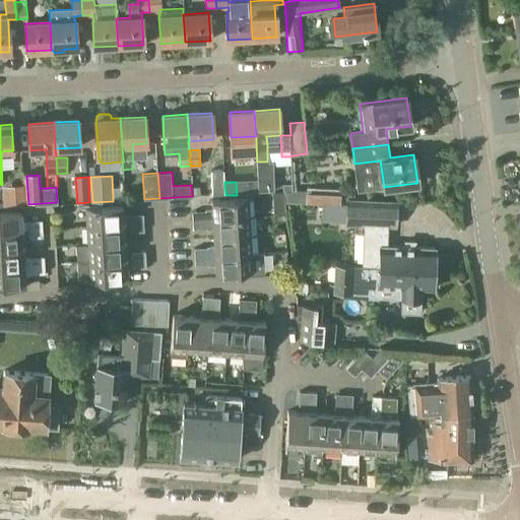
[(4,202),(24,201),(23,185),(11,185),(12,191),(3,191),(4,202)]
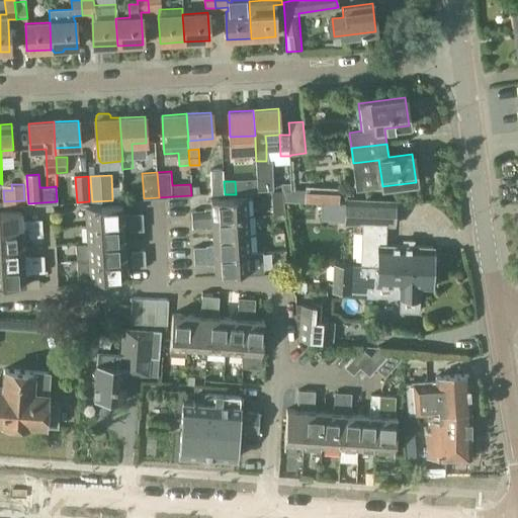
[(200,185),(192,186),(192,194),(200,193),(200,185)]
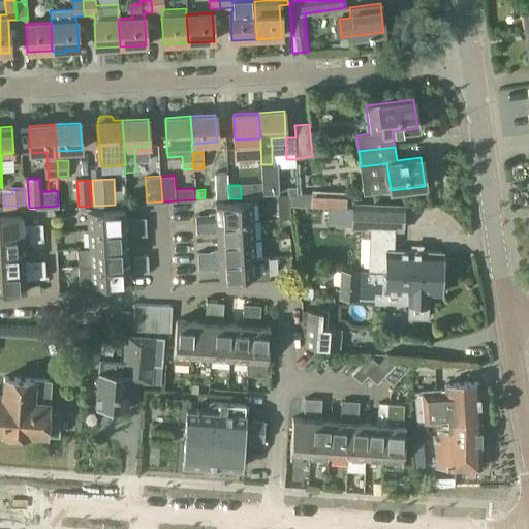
[(346,193),(313,190),(312,206),(345,208),(346,193)]
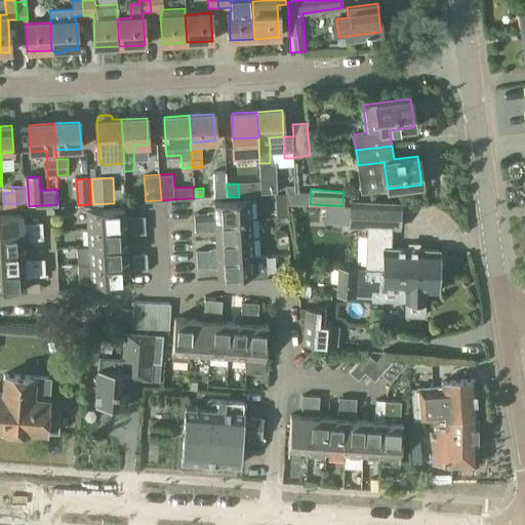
[(214,212),(194,213),(195,223),(251,219),(250,200),(213,202),(214,212)]
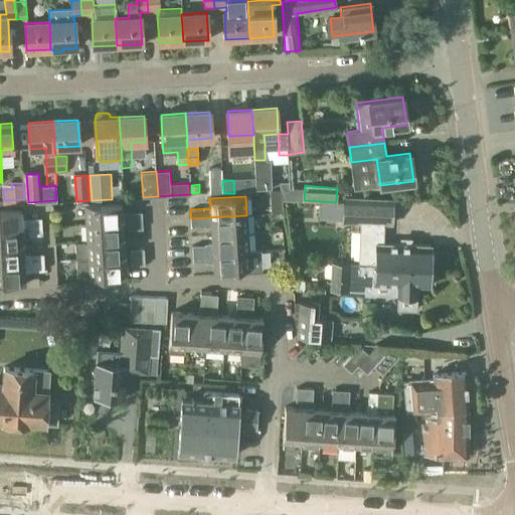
[(431,249),(431,245),(382,243),(383,223),(391,223),(392,199),(344,197),(343,221),(361,222),(359,263),(430,267),(430,264),(434,262),(435,252),(431,249)]
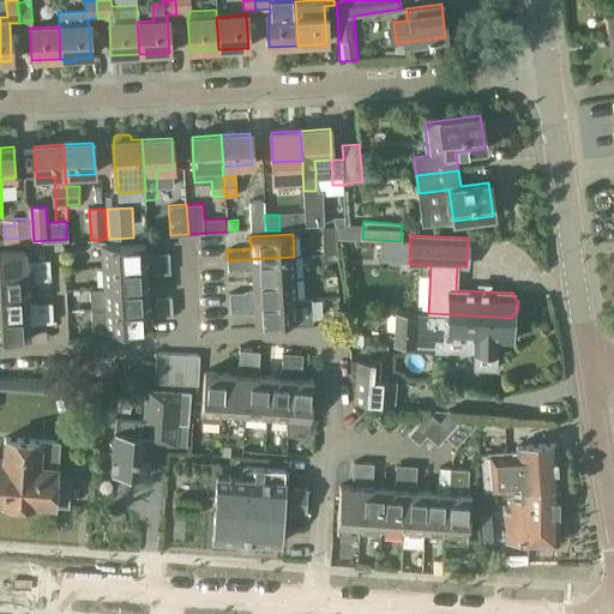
[(145,242),(102,245),(103,268),(146,265),(146,264),(154,264),(154,265),(170,264),(169,253),(154,253),(145,253),(145,242)]
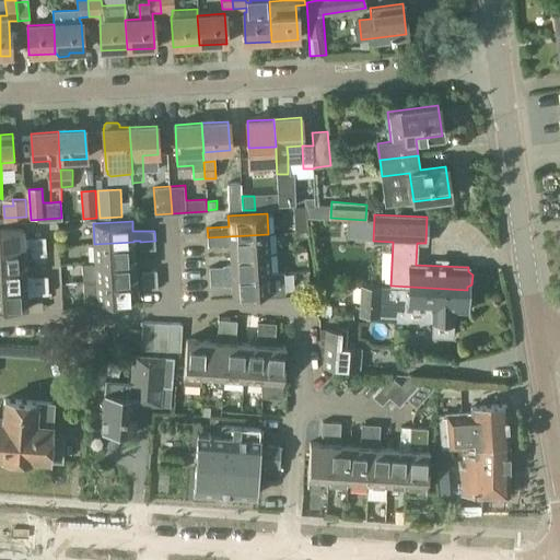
[(0,248),(24,247),(23,226),(0,228),(0,248)]
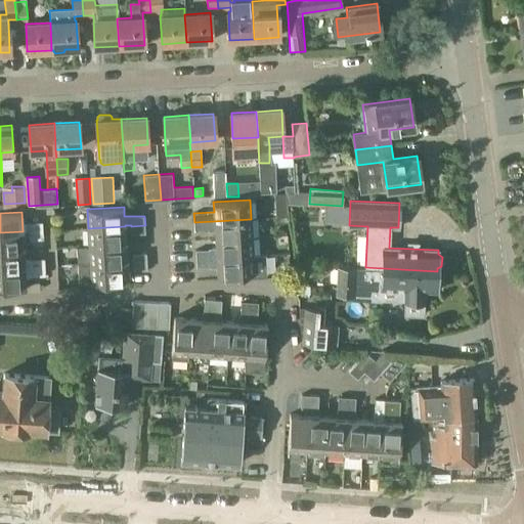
[(194,230),(215,229),(216,238),(252,236),(251,219),(194,222),(194,230)]
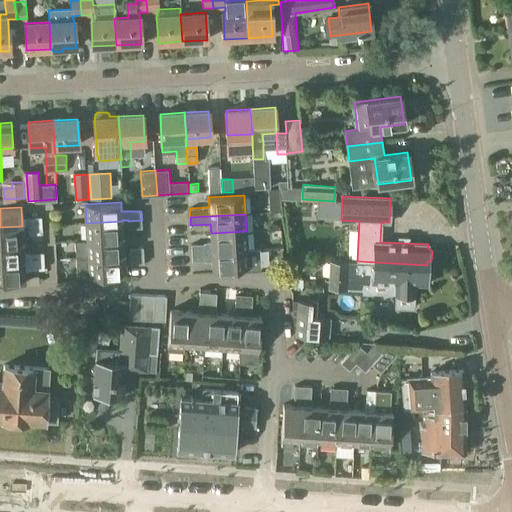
[(28,226),(42,225),(41,216),(28,217),(28,226)]
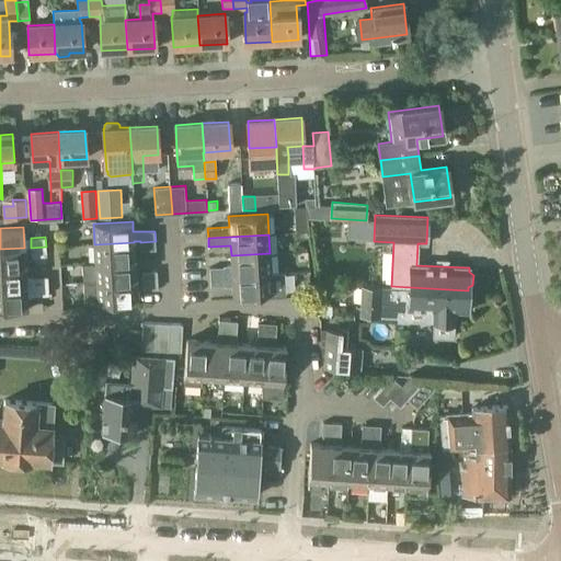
[(156,241),(140,242),(141,250),(156,249),(156,241)]
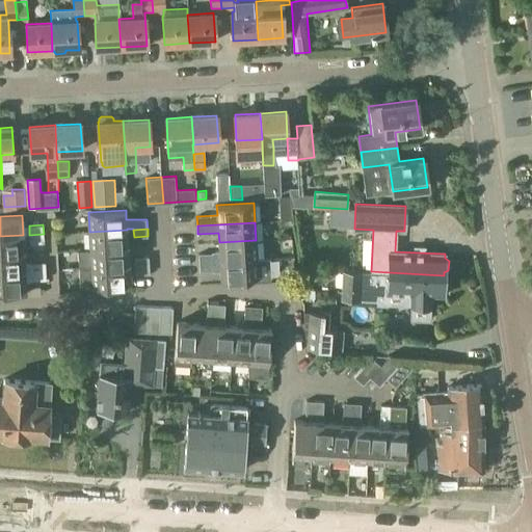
[(90,250),(128,248),(127,230),(89,232),(90,250)]
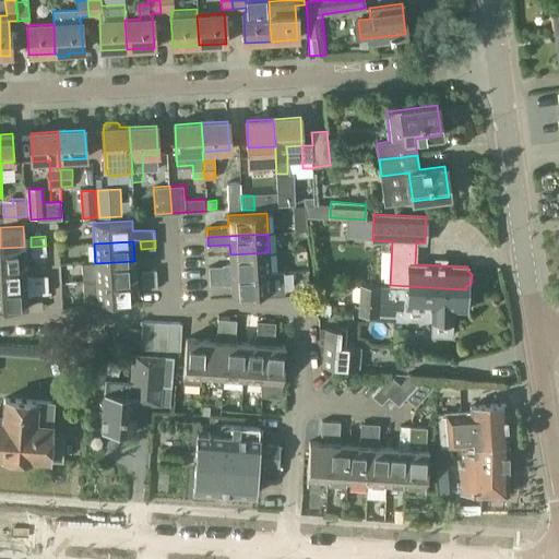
[(46,246),(31,247),(32,256),(46,254),(46,246)]
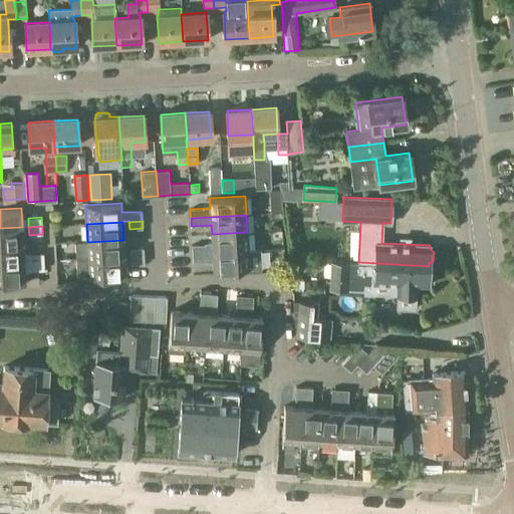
[(22,227),(0,228),(0,246),(23,245),(22,227)]
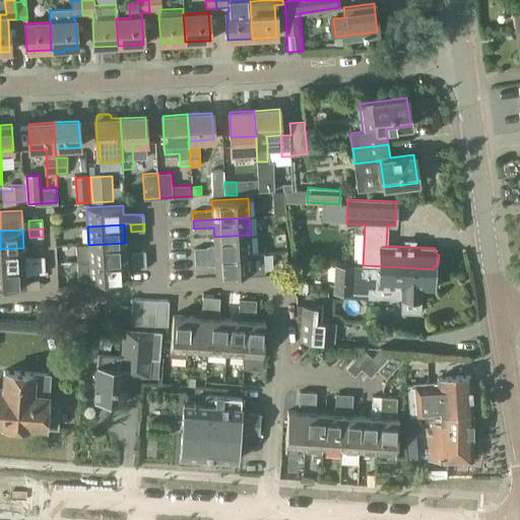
[(207,247),(194,248),(195,257),(208,256),(215,256),(252,254),(250,235),(214,237),(214,246),(207,247)]
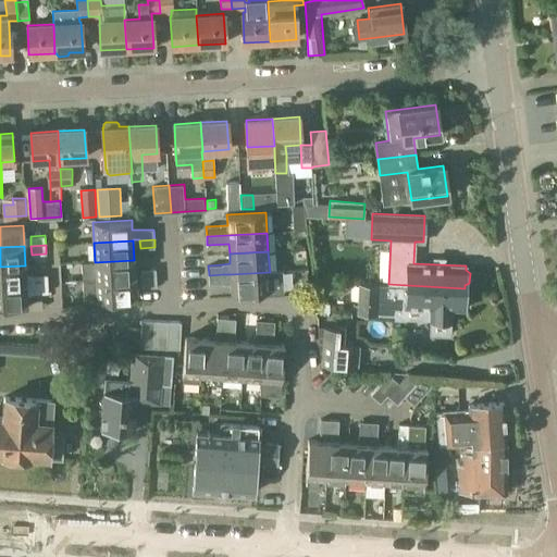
[(82,262),(83,282),(135,280),(134,260),(95,262),(82,262)]
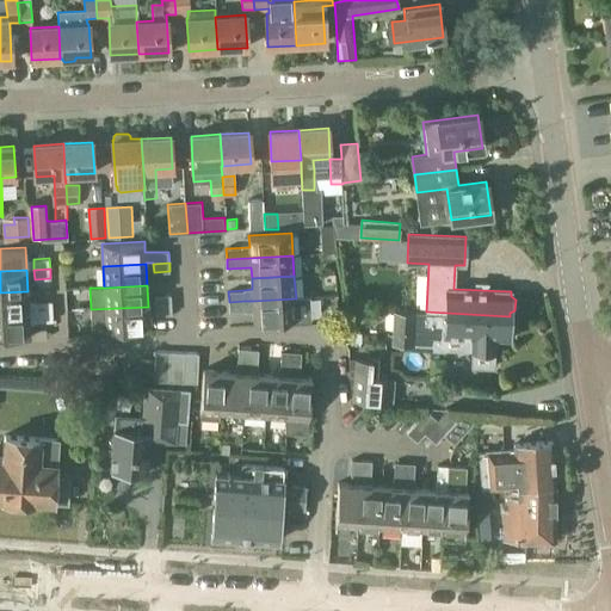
[(28,291),(0,292),(0,314),(29,313),(28,291)]
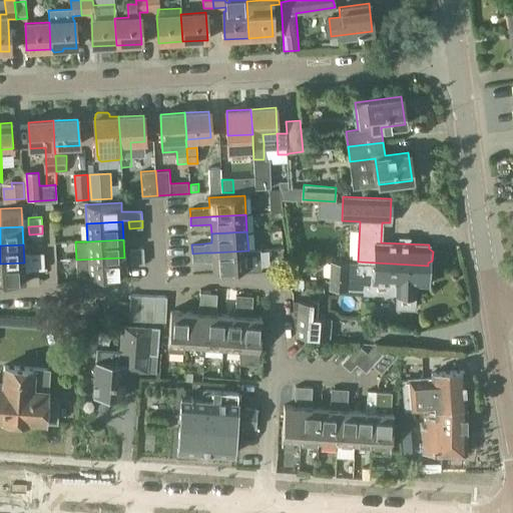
[(130,257),(144,257),(143,247),(130,247),(130,257)]
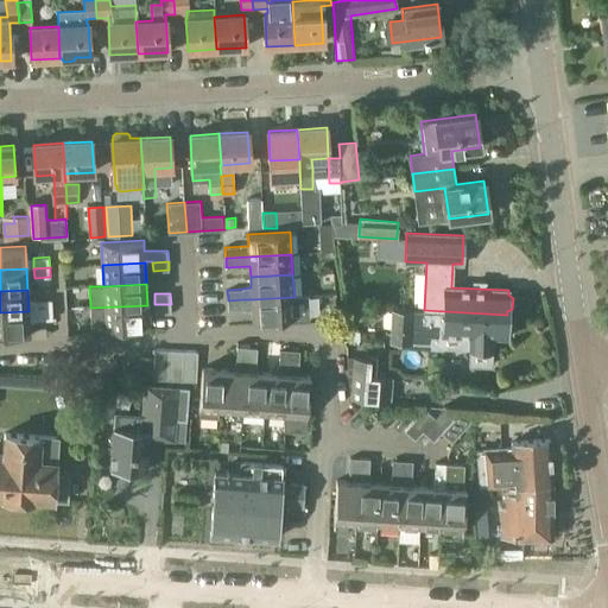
[(295,297),(252,299),(253,321),(310,317),(309,296),(295,297)]
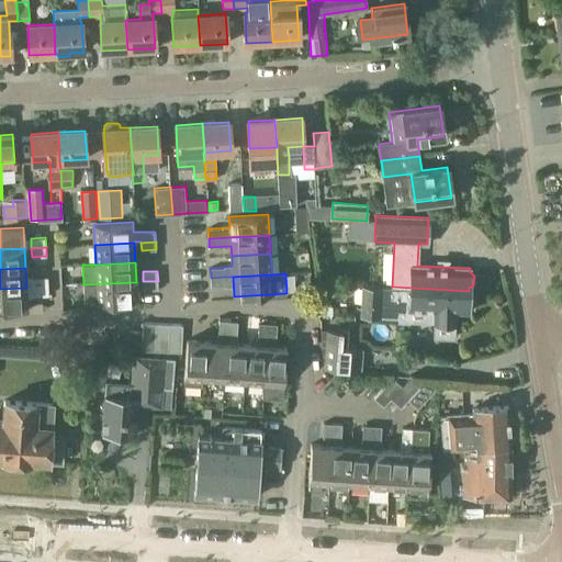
[(47,277),(33,278),(33,288),(48,287),(47,277)]
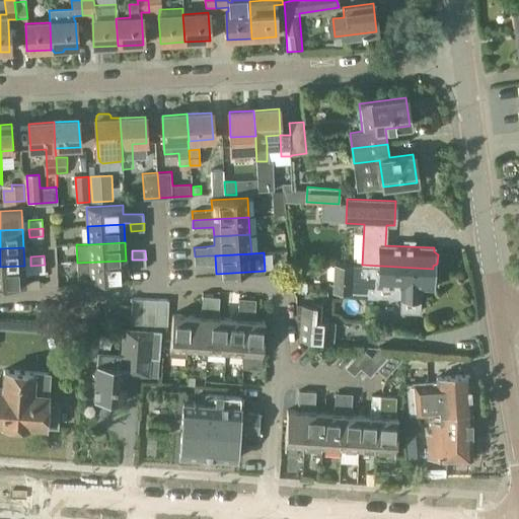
[(195,265),(209,264),(208,255),(195,256),(195,265)]
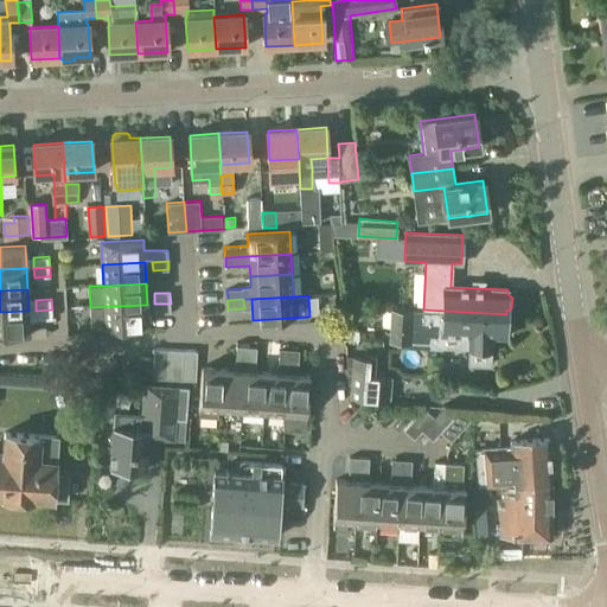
[(171,304),(154,304),(155,313),(171,312),(171,304)]
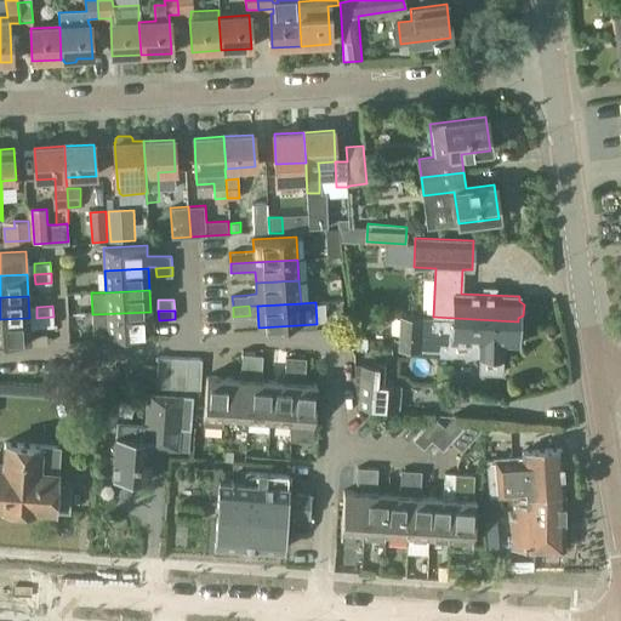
[(92,314),(93,336),(152,334),(151,312),(92,314)]
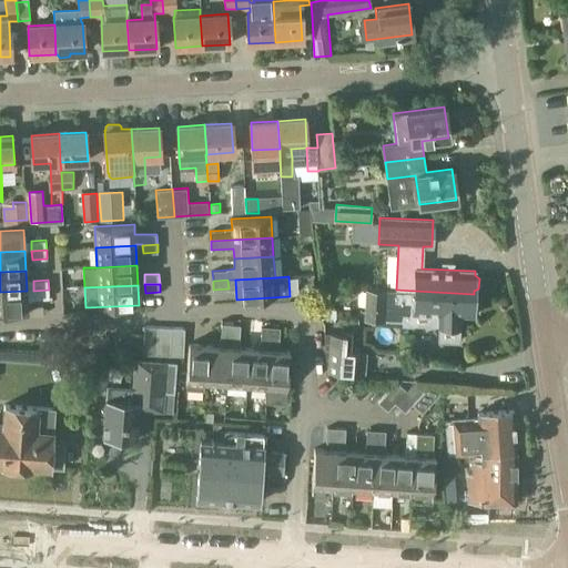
[(366,288),(364,318),(402,321),(402,325),(414,326),(414,324),(438,326),(462,327),(462,315),(474,315),(474,311),(478,308),(478,298),(474,296),(474,294),(396,290),(366,288)]
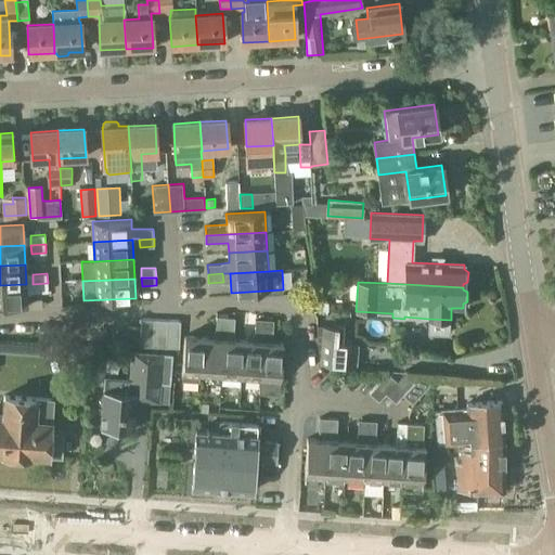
[(26,293),(48,292),(48,283),(33,284),(26,284),(0,285),(0,305),(27,304),(26,293)]
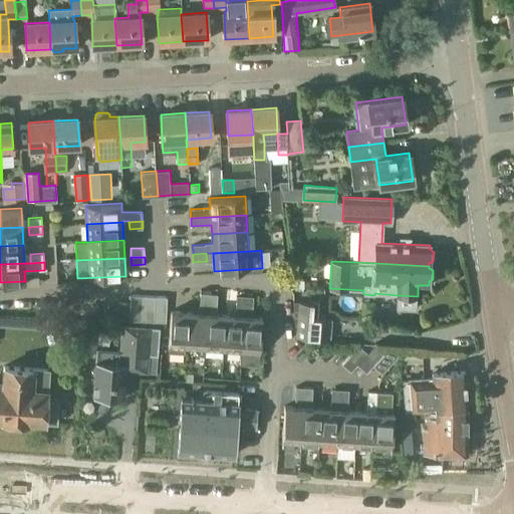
[(201,293),(200,306),(209,307),(210,293),(201,293)]
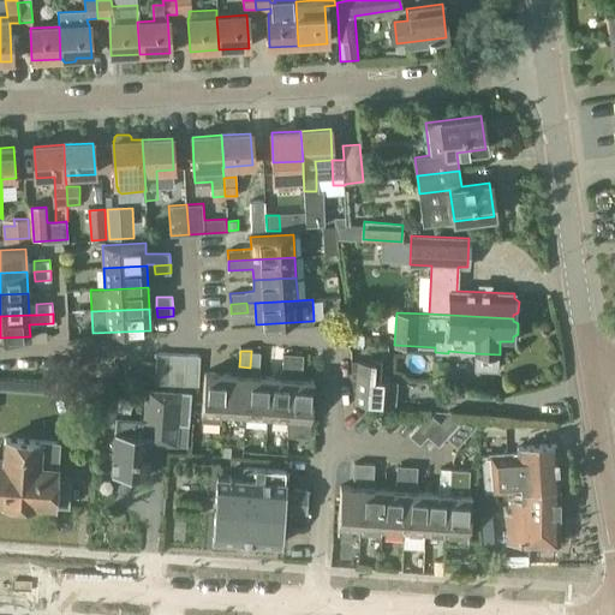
[(260,368),(260,352),(251,351),(250,368),(260,368)]
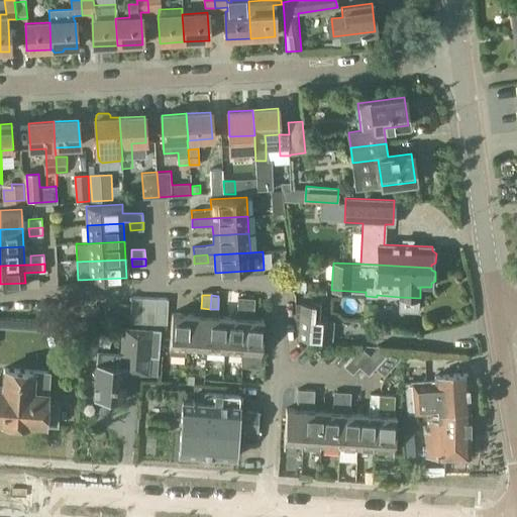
[(131,297),(130,322),(142,323),(143,298),(131,297)]
